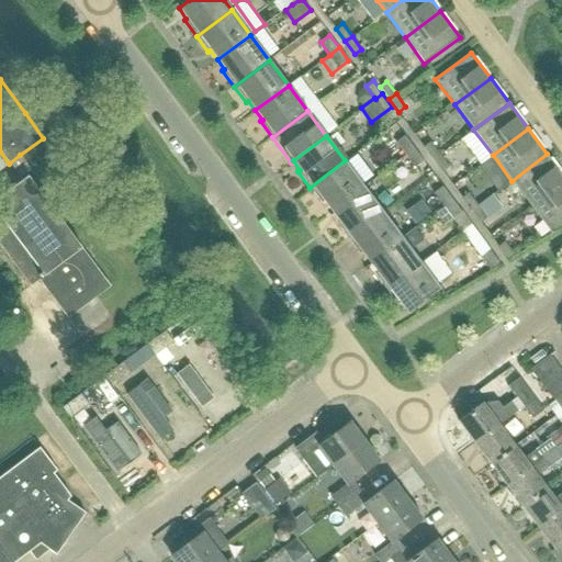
[(395,143),(404,155),(414,148),(404,136),(395,143)]
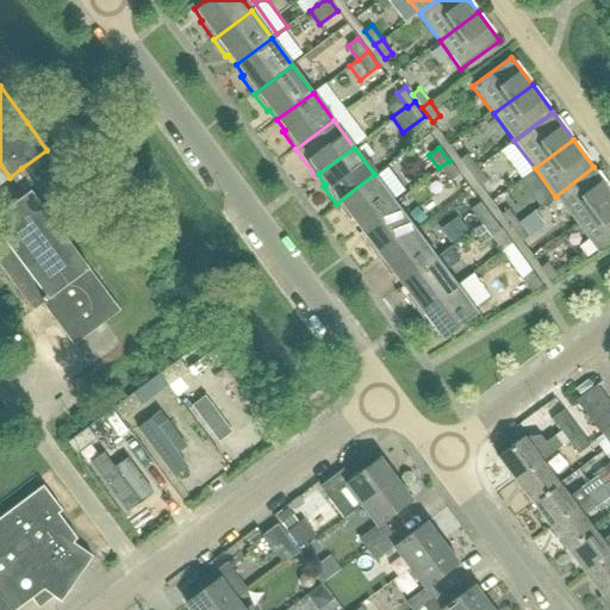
[(460,157),(470,172),(477,166),(467,153),(460,157)]
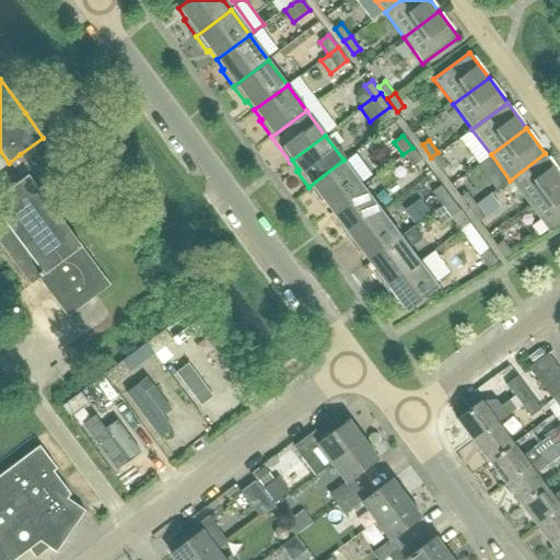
[(422,161),(412,148),(403,154),(412,167),(422,161)]
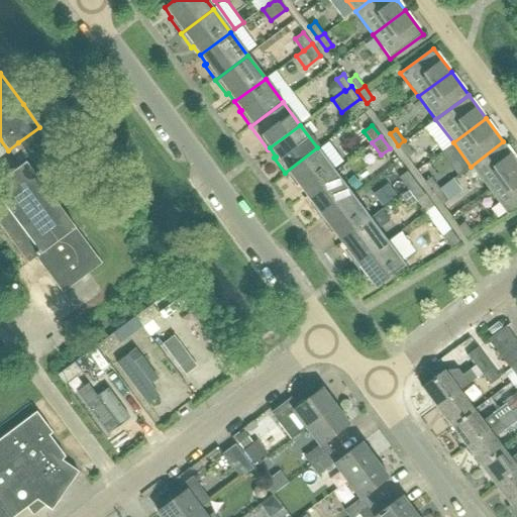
[(413,152),(404,140),(398,145),(407,157),(413,152)]
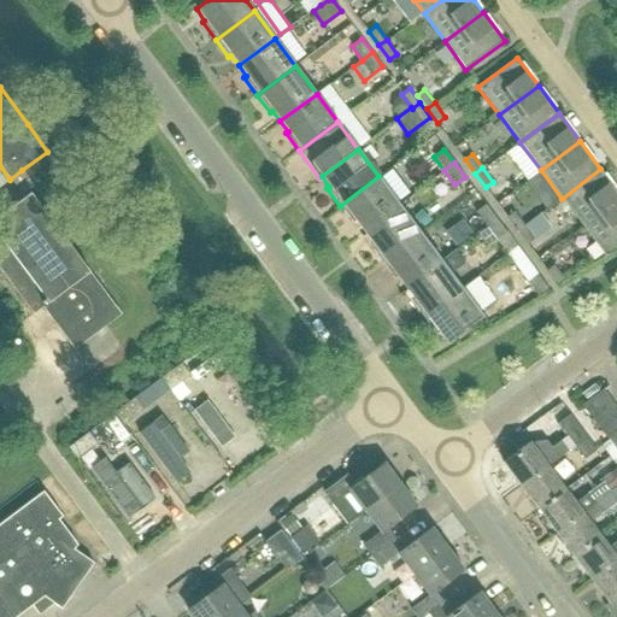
[(616,192),(600,169),(562,199),(582,227),(616,200),(616,192)]
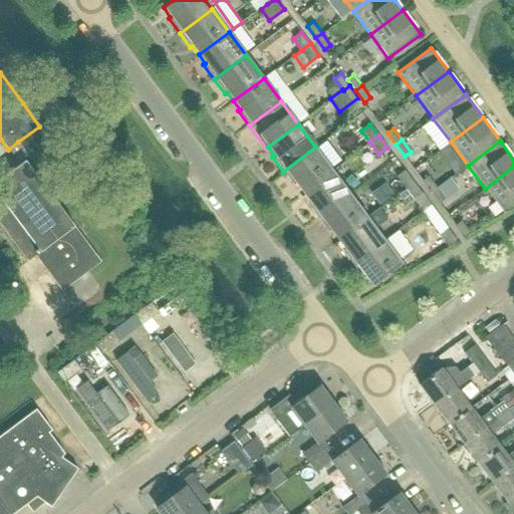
[(332,170),(315,147),(283,172),(294,187),(296,185),(302,193),(332,170)]
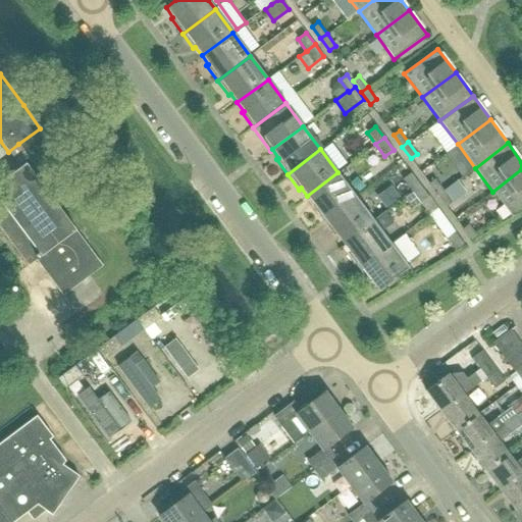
[(62,296),(91,274),(102,266),(76,230),(27,163),(0,183),(0,227),(29,266),(36,261),(62,296)]
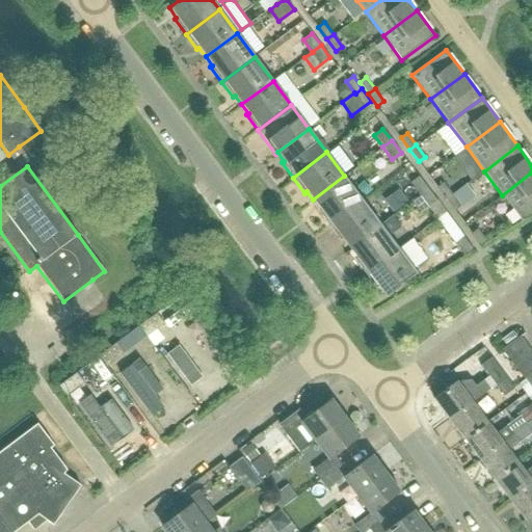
[(531,173),(502,195),(522,221),(531,215),(531,173)]
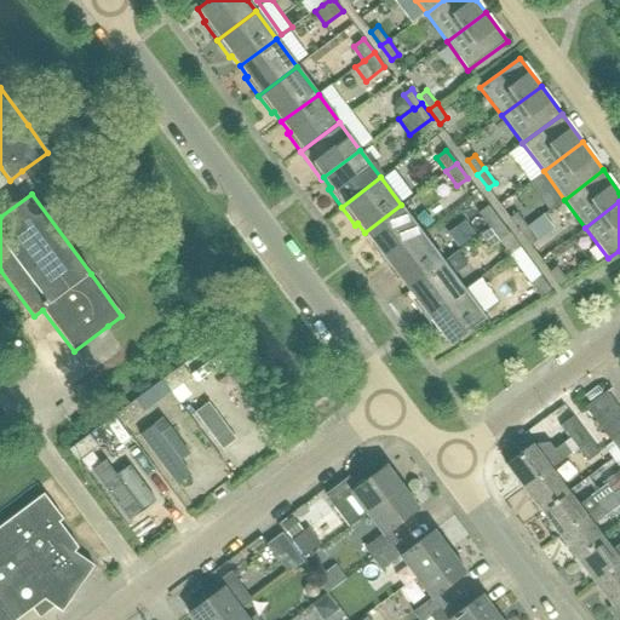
[(384,263),(423,234),(401,205),(365,233),(373,244),(371,245),(384,263)]
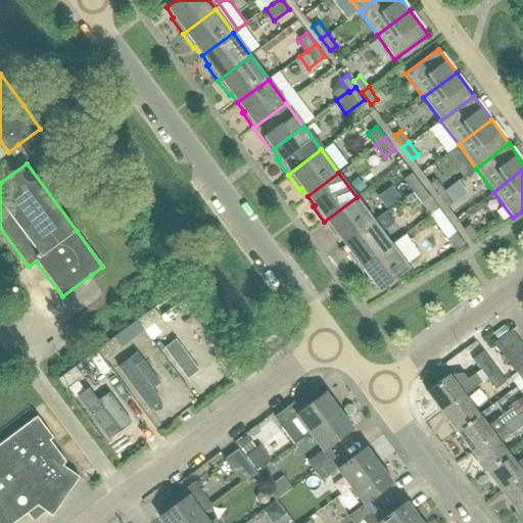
[(402,180),(412,191),(420,185),(412,174),(402,180)]
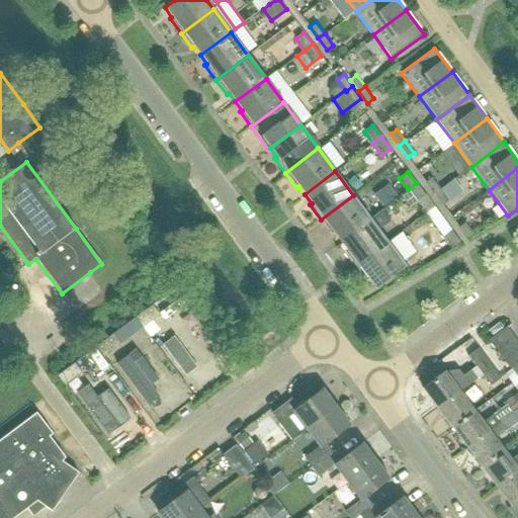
[(426,181),(434,192),(440,188),(432,176),(426,181)]
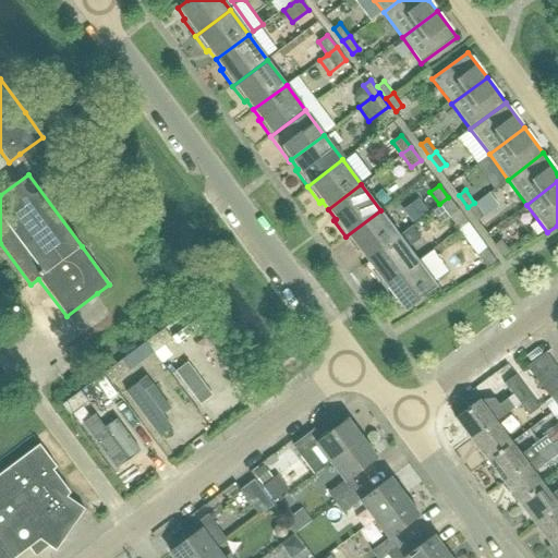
[(458,210),(448,197),(439,204),(449,217),(458,210)]
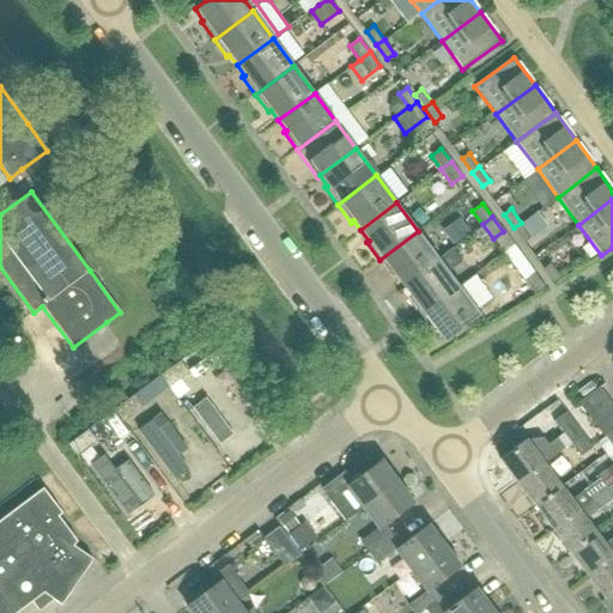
[(532,236),(521,223),(514,228),(525,242),(532,236)]
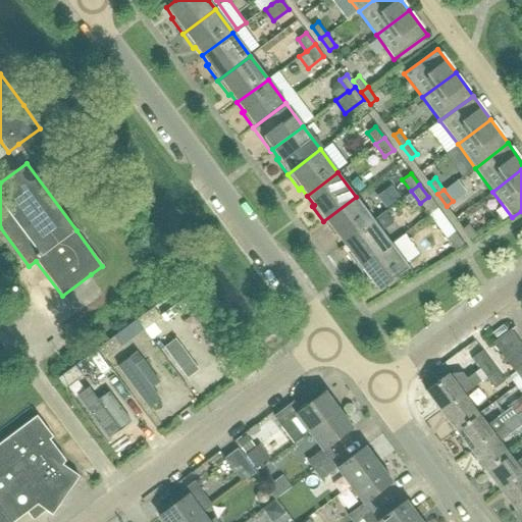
[(372,218),(356,197),(323,221),(334,237),(336,235),(343,244),(373,220),(372,218)]
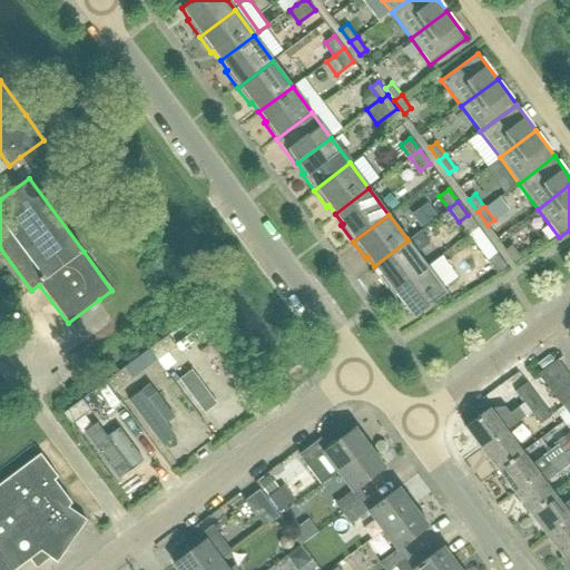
[(420,228),(406,238),(408,241),(374,266),(381,275),(379,277),(391,293),(426,266),(415,251),(430,241),(420,228)]
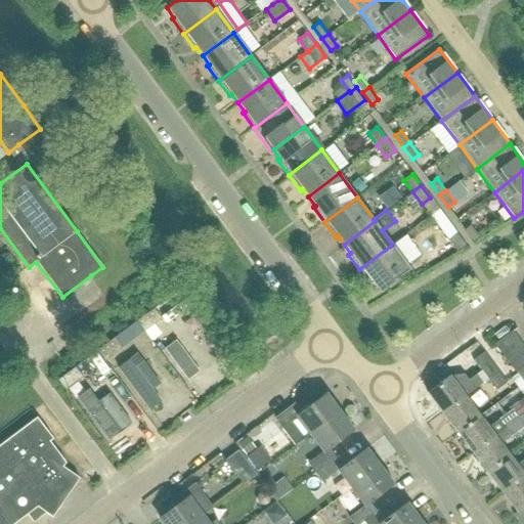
[(480,237),(471,225),(464,230),(473,243),(480,238),(480,237)]
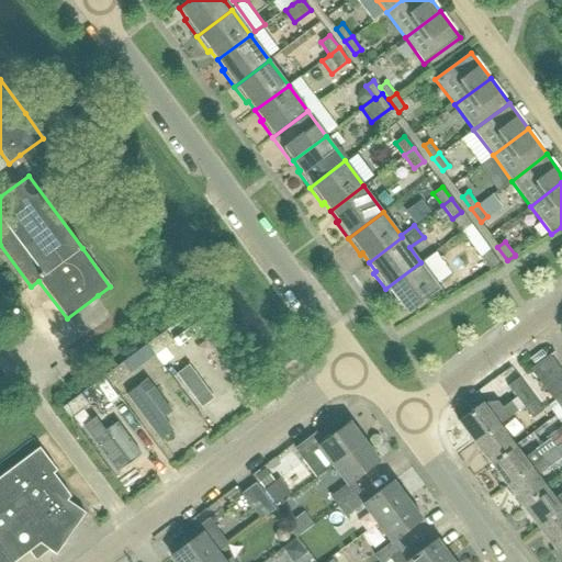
[(501,265),(490,250),(481,257),(491,270),(501,265)]
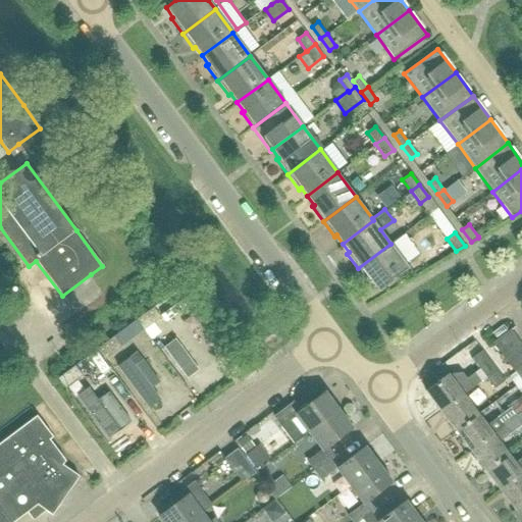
[(371,281),(378,291),(409,268),(390,244),(358,268),(369,283),(371,281)]
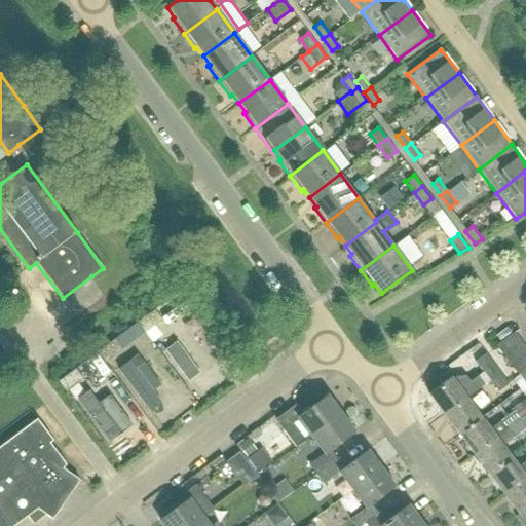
[(0,279),(5,287),(14,280),(0,261),(0,279)]
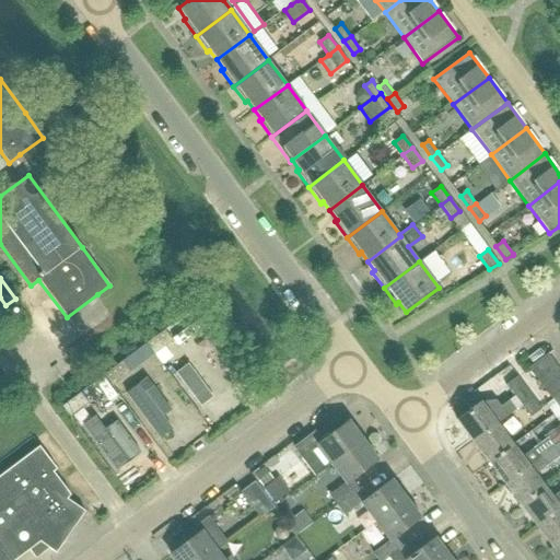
[(173,340),(165,329),(146,343),(153,354),(173,340)]
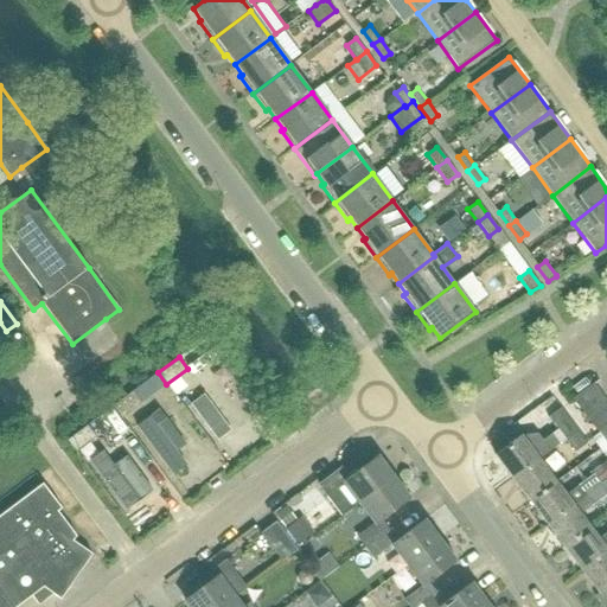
[(221,395),(243,427),(257,416),(222,366),(208,377),(203,371),(191,379),(196,385),(209,403),(221,395)]
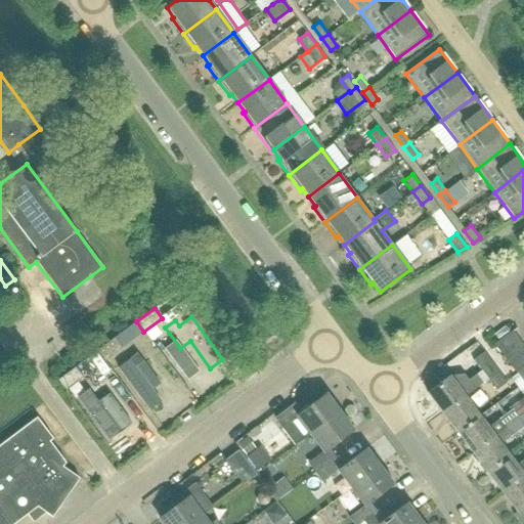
[(492,345),(499,354),(519,340),(513,332),(517,329),(516,328),(492,345)]
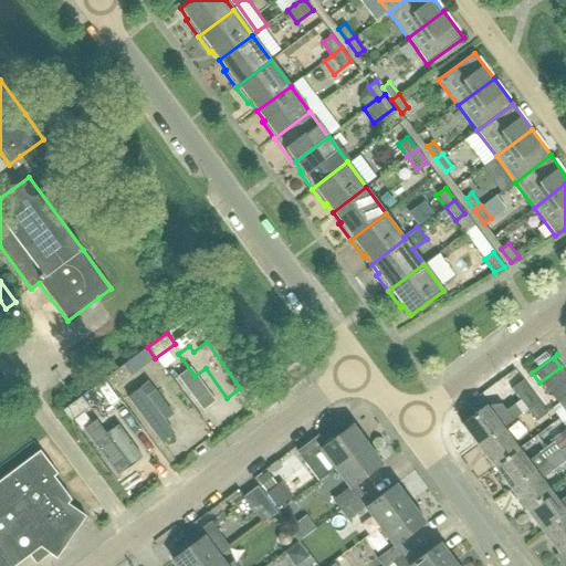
[(186,399),(159,357),(139,370),(165,411),(186,399)]
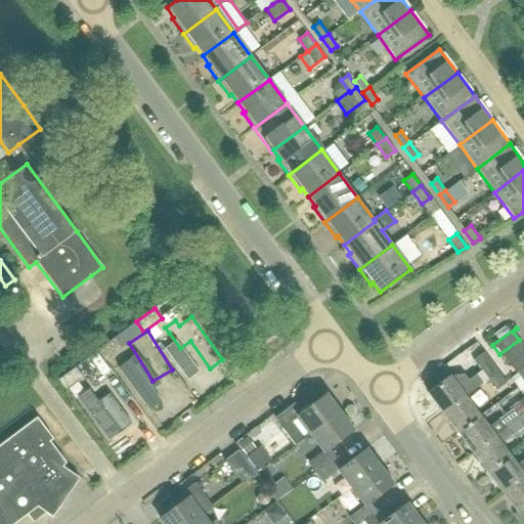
[(115,338),(97,351),(104,360),(122,348),(115,338)]
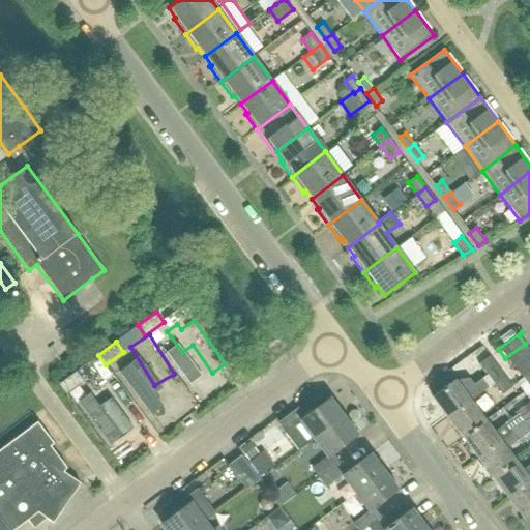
[(505,358),(512,367),(529,354),(529,351),(525,344),(505,358)]
